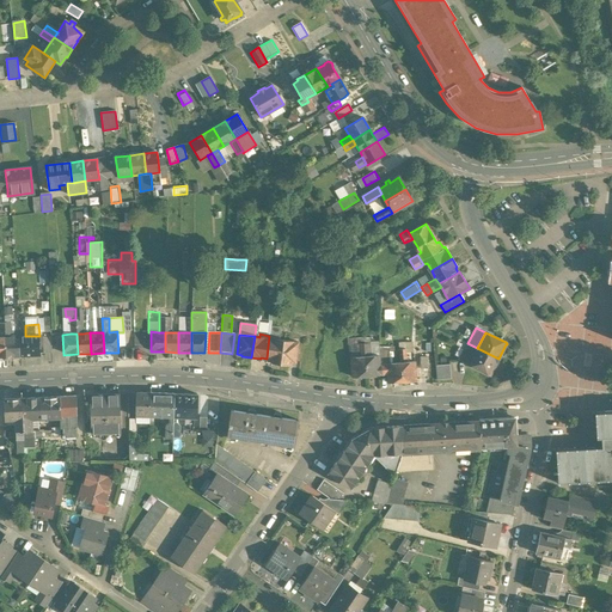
[(25,336),(18,337),(19,356),(32,356),(32,336),(25,336)]
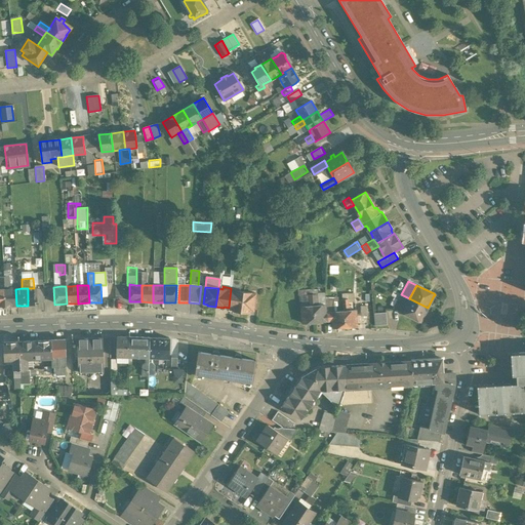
[(240,289),(231,288),(229,308),(228,311),(247,314),(247,310),(252,311),(255,293),(239,291),(240,289)]
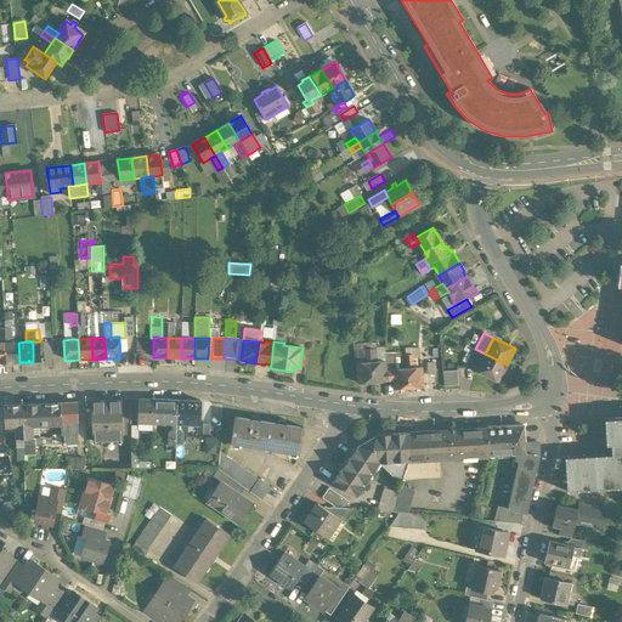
[(11,343),(5,343),(6,363),(10,363),(20,362),(18,343),(11,343)]
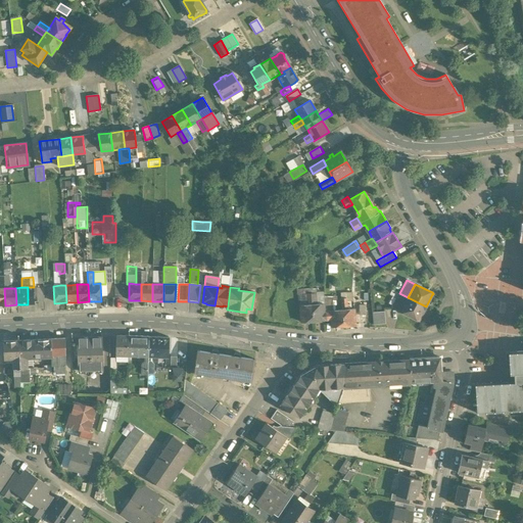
[(399,293),(392,306),(400,311),(408,297),(399,293)]
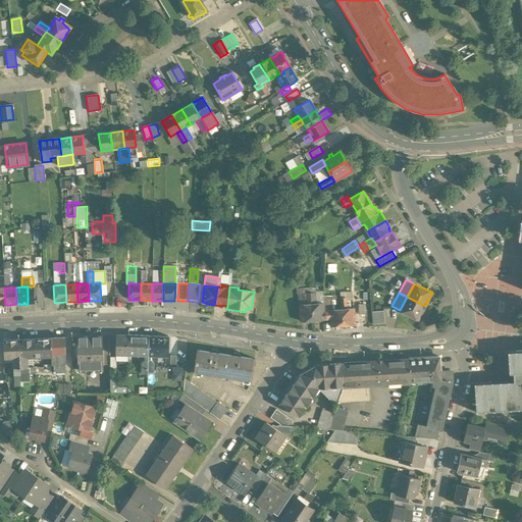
[(322,297),(322,303),(323,310),(333,309),(332,297),(322,297)]
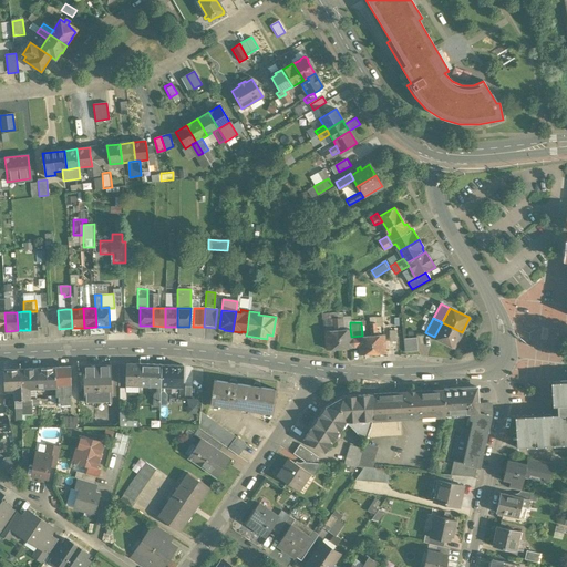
[(462,332),(442,322),(434,337),(453,347),(452,347),(454,348),(455,347),(454,347),(462,332)]
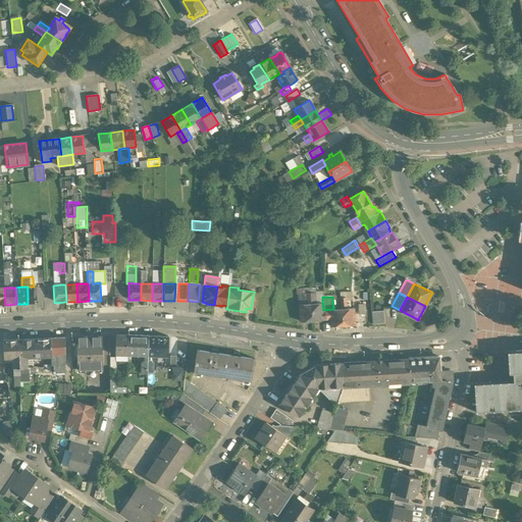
[(316,303),(311,304),(312,321),(323,320),(322,310),(323,310),(322,303),(316,303)]
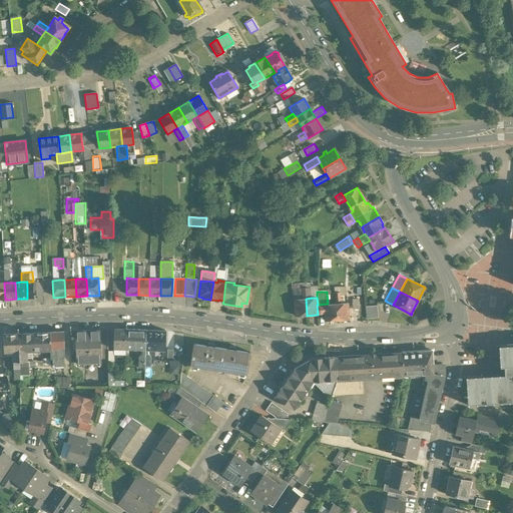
[(300,299),(294,300),(295,317),(307,316),(306,299),(300,299)]
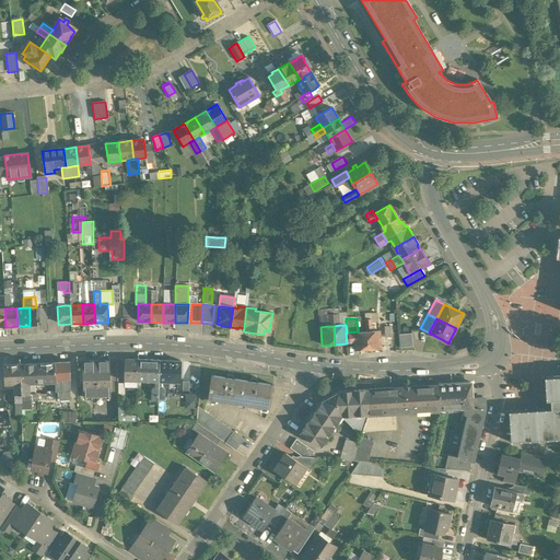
[(347,333),(346,333),(347,343),(354,342),(354,351),(380,349),(378,331),(372,331),(365,331),(358,331),(347,333)]
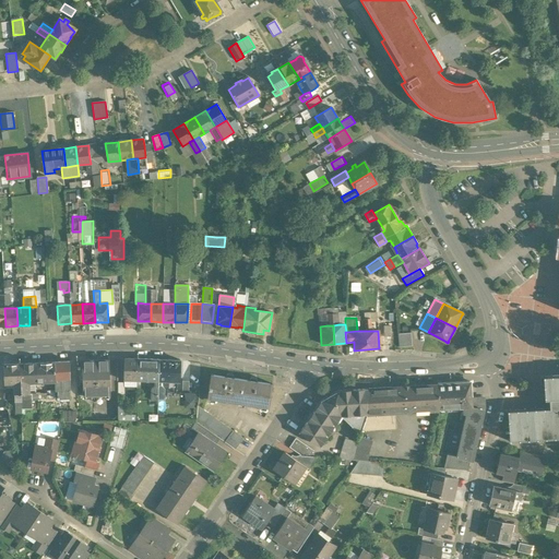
[(397,334),(399,346),(411,345),(411,334),(397,334)]
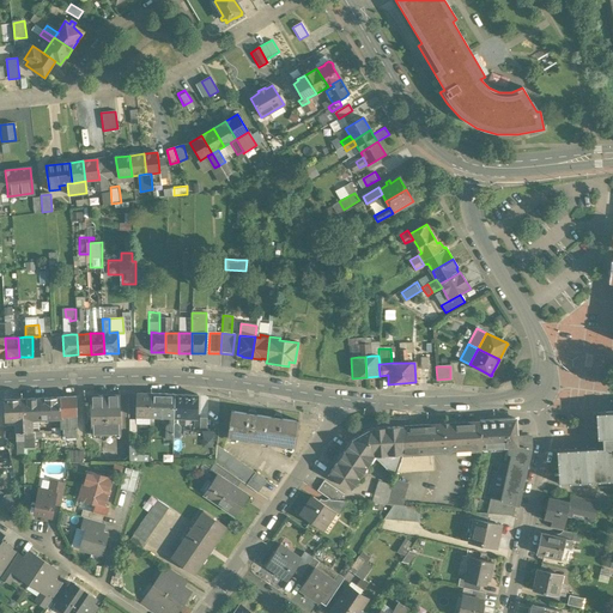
[(151,395),(137,394),(137,418),(151,418),(151,395)]
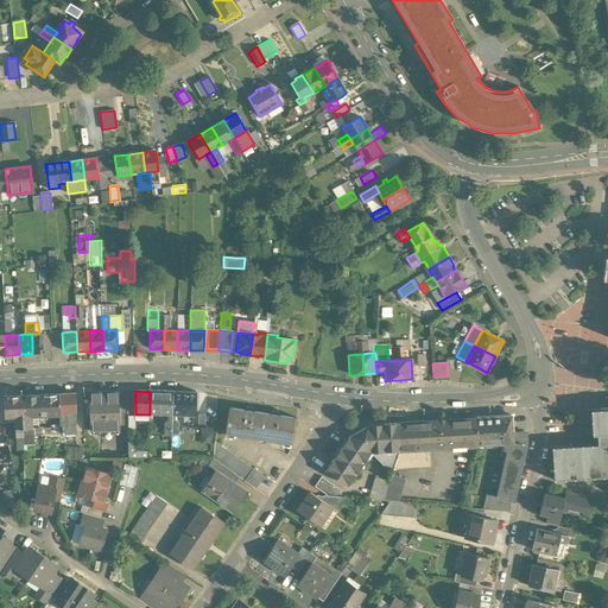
[(172,392),(150,392),(150,415),(169,415),(172,415),(172,392)]
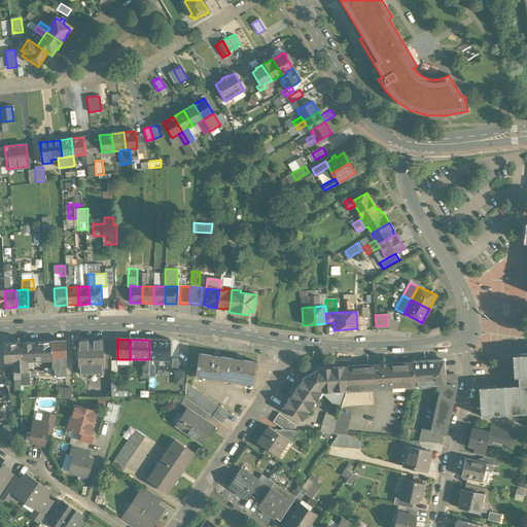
[(170,341),(149,340),(149,359),(151,360),(170,360),(170,341)]
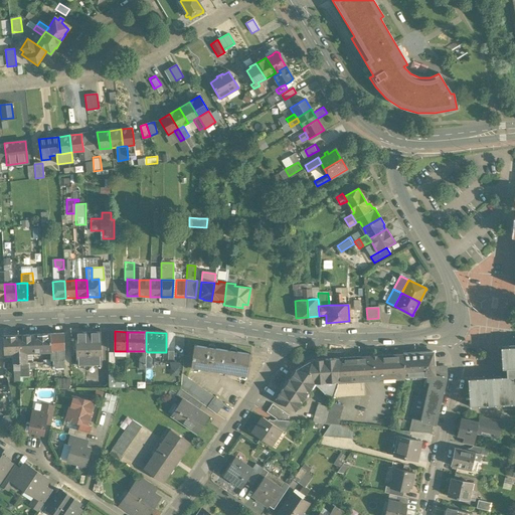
[(102,334),(75,334),(76,366),(102,365),(102,334)]
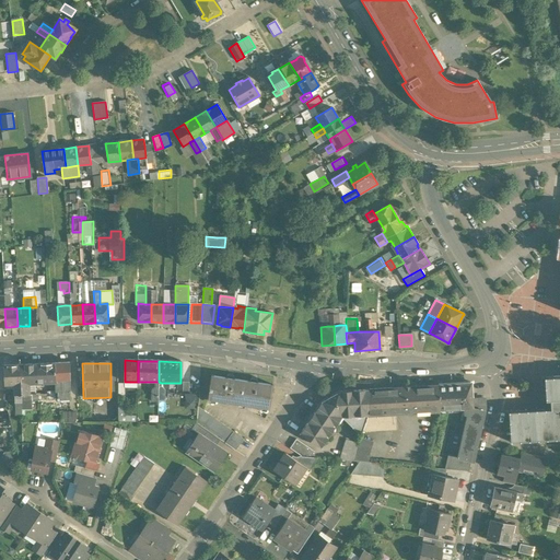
[(56,364),(38,365),(39,385),(56,384),(56,364)]
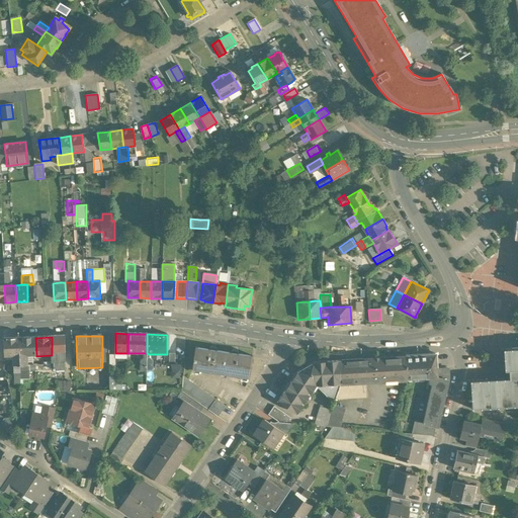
[(64,337),(52,337),(52,355),(52,363),(54,363),(54,369),(52,369),(52,371),(64,371),(64,337)]
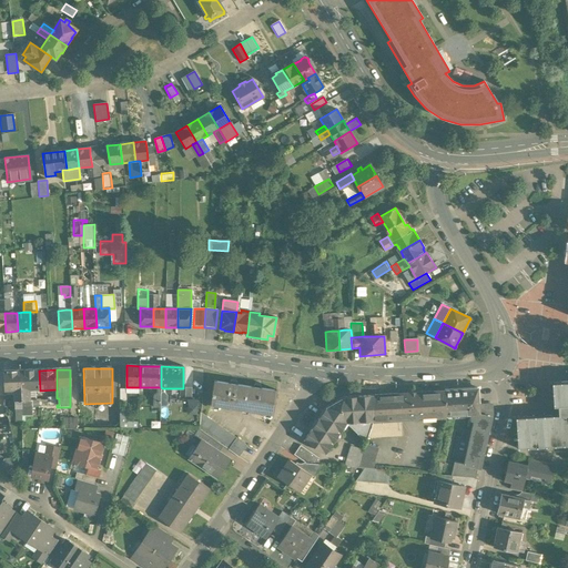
[(39,371),(21,372),(21,402),(30,401),(29,391),(34,391),(40,391),(39,371)]
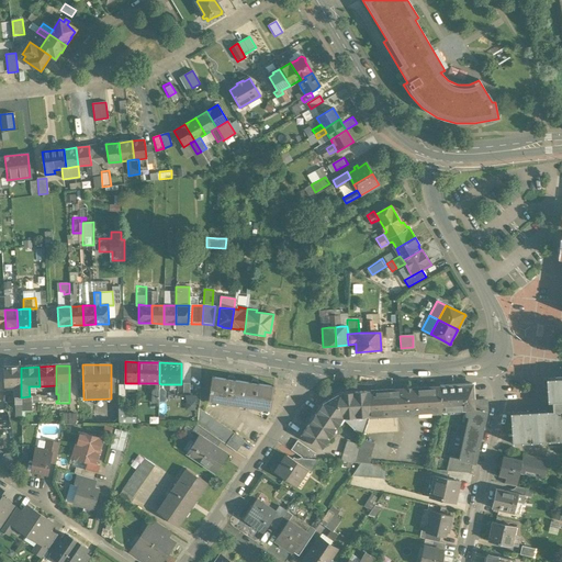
[(21,368),(4,368),(4,388),(14,388),(14,397),(21,397),(21,368)]
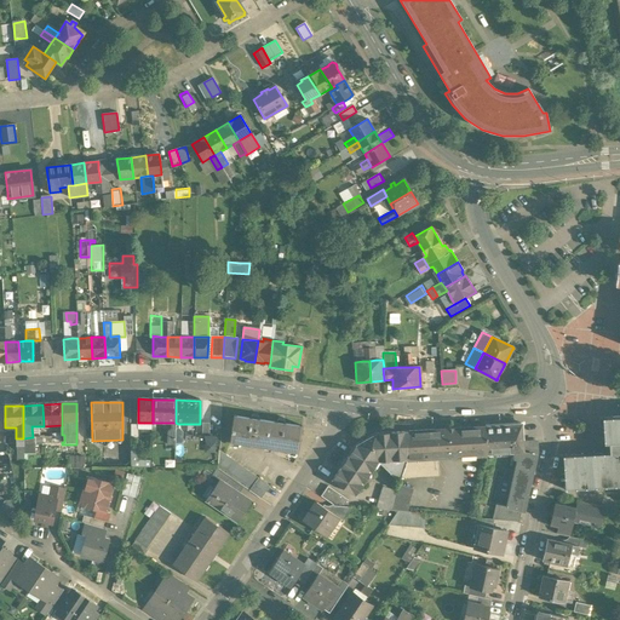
[(285,420),(277,419),(277,423),(258,420),(258,417),(251,415),(251,419),(234,417),(230,442),(298,453),(302,426),(283,424),(285,420)]
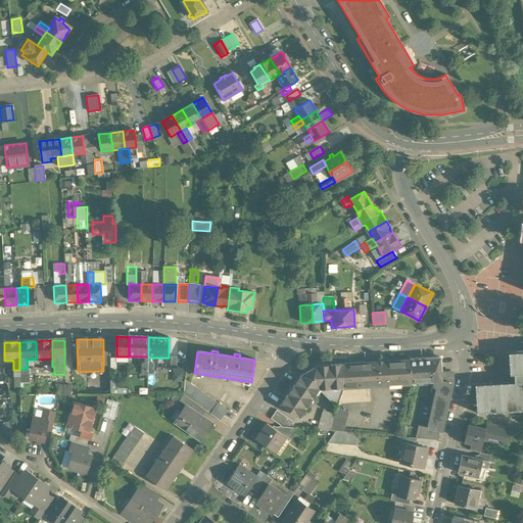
[(522,351),(515,352),(509,352),(509,355),(507,355),(507,361),(509,361),(510,374),(514,374),(515,383),(511,383),(511,382),(475,384),(477,413),(522,410),(522,351)]
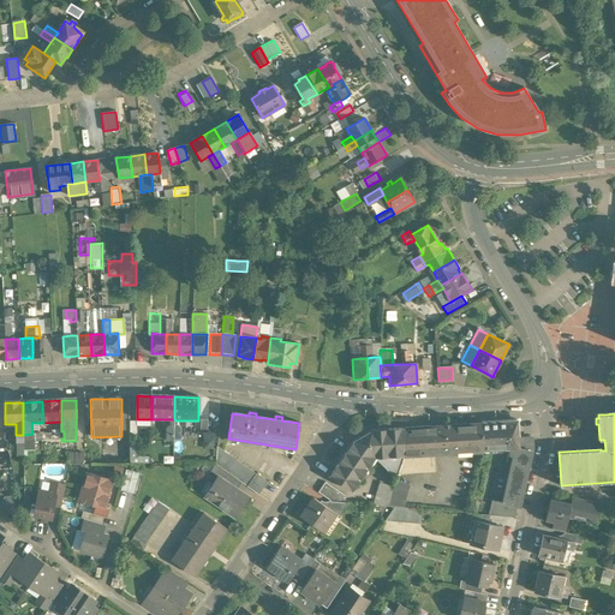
[(515,421),(481,423),(483,451),(514,448),(518,448),(518,440),(515,421)]
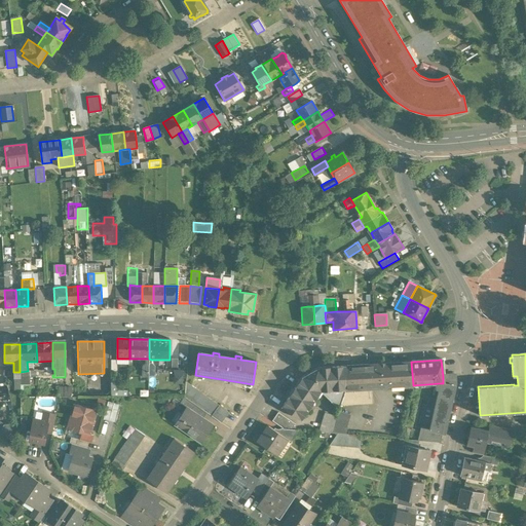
[(411,362),(345,367),(345,389),(344,390),(369,389),(370,389),(382,389),(382,388),(413,386),(413,385),(411,362)]
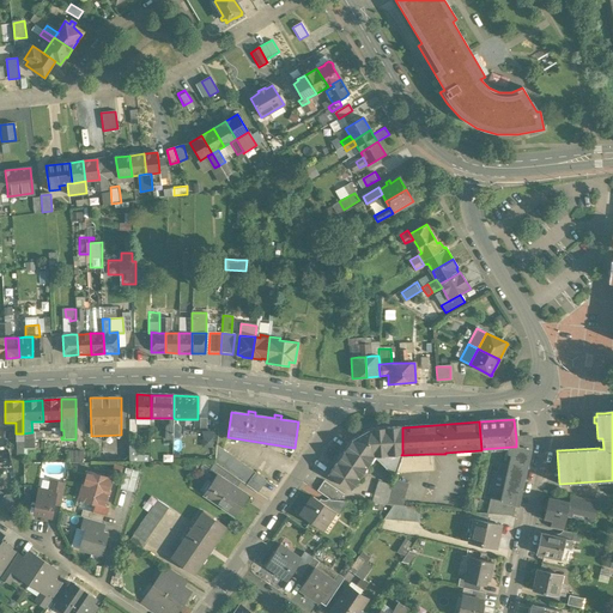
[(374,457),(375,456),(402,454),(402,428),(402,426),(371,429),(351,441),(374,457)]
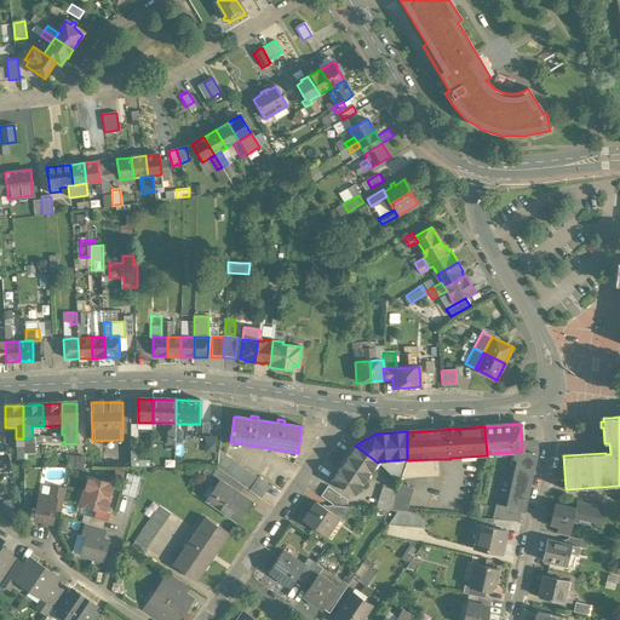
[(537,442),(522,443),(522,452),(518,452),(515,471),(512,480),(529,483),(537,451),(537,442)]
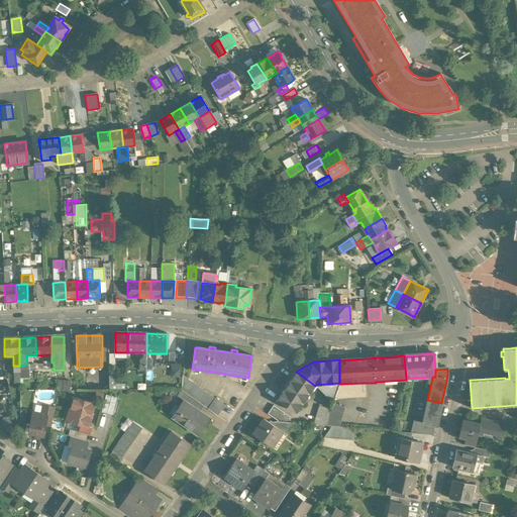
[(29,379),(29,371),(19,371),(19,374),(19,379),(29,379)]
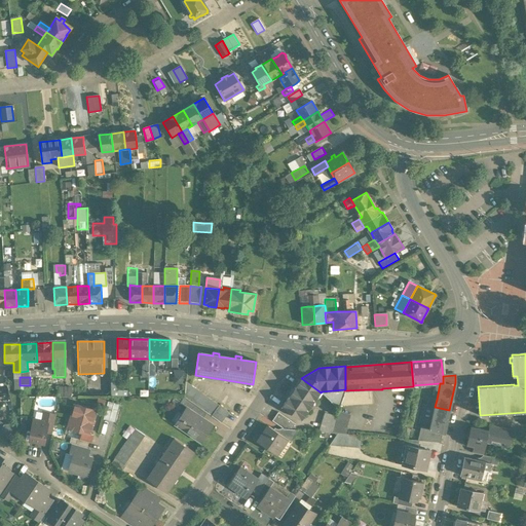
[(301,421),(321,392),(301,378),(282,408),(301,421)]
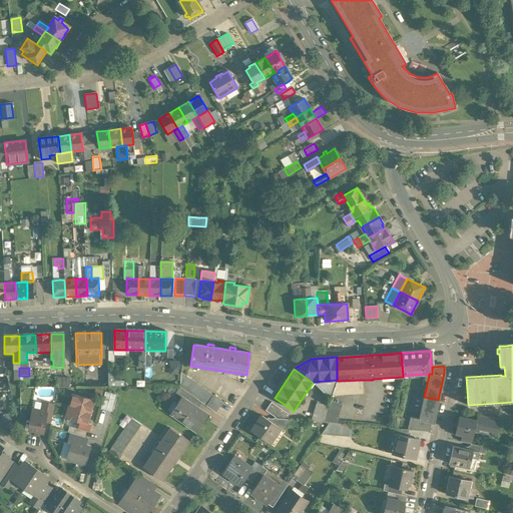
[(110,385),(126,385),(126,379),(116,379),(116,370),(110,370),(110,385)]
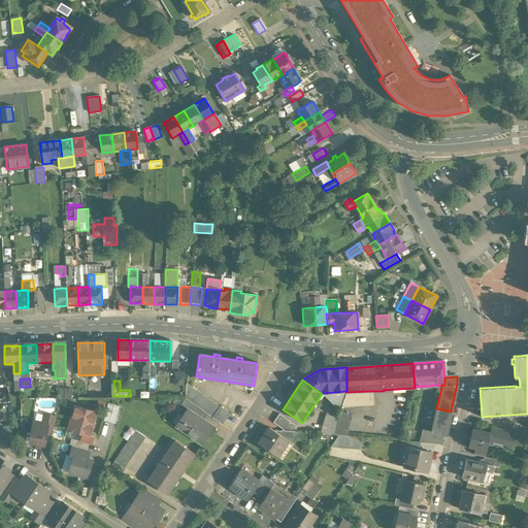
[(230,414),(187,384),(185,399),(207,415),(222,425),(230,414)]
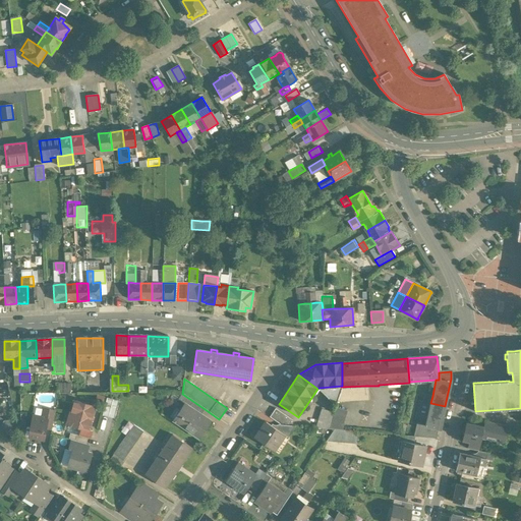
[(72,384),(59,384),(59,394),(73,394),(72,384)]
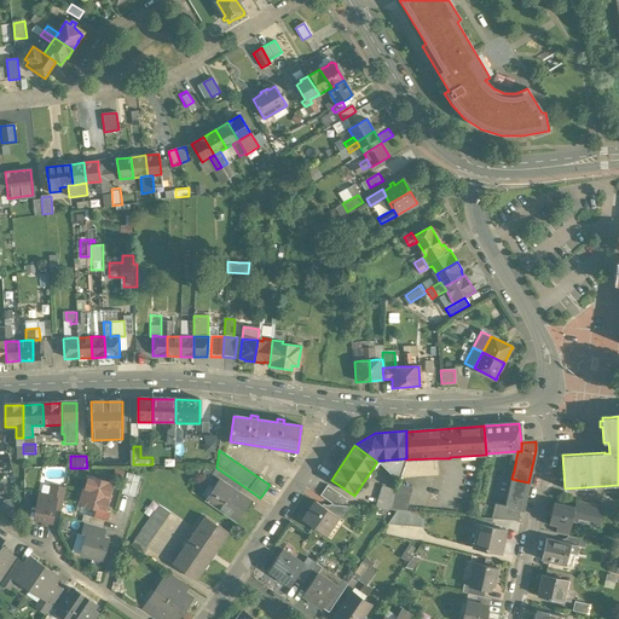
[(406,458),(379,461),(377,462),(391,472),(391,474),(400,478),(405,460),(406,458)]
